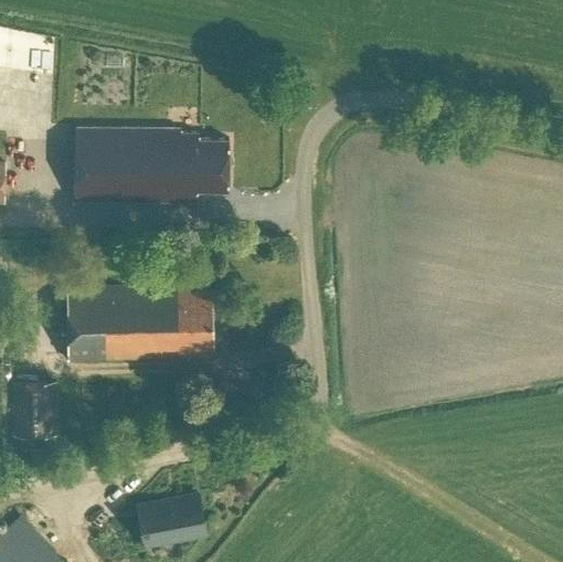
[(230,191),(230,141),(200,140),(200,134),(182,134),(182,129),(73,129),(73,203),(198,204),(199,190),(230,191)]
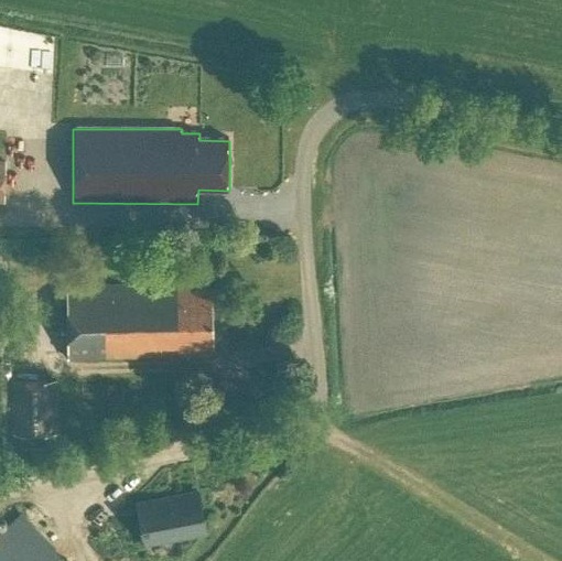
[(69,363),(216,357),(214,289),(187,290),(187,286),(68,289),(69,363)]
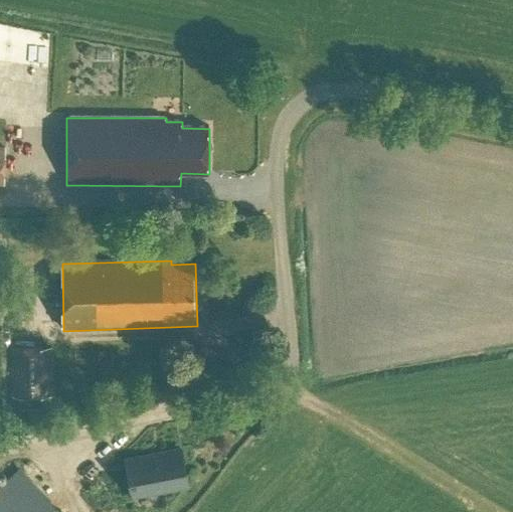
[(45,397),(53,397),(52,349),(13,350),(14,398),(22,398),(22,409),(45,408),(45,397)]
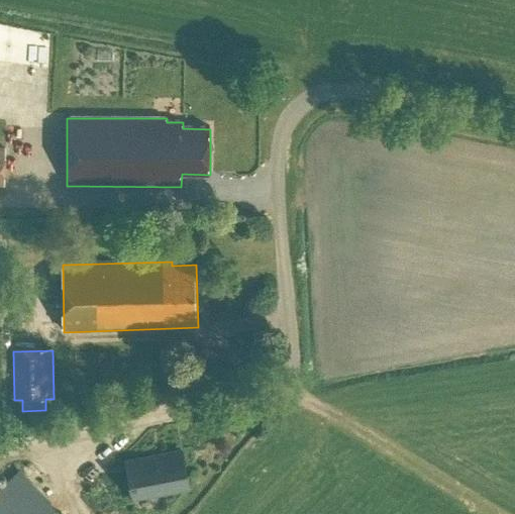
[(184,452),(128,464),(135,500),(191,489),(184,452)]
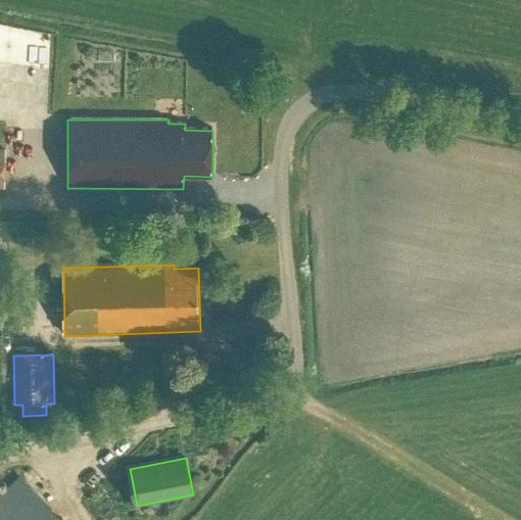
[(0,501),(0,519),(61,519),(22,480),(0,501)]
